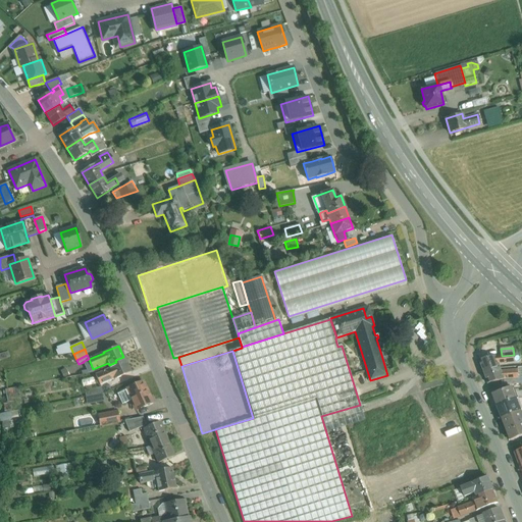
[(502,356),(496,356),(499,364),(515,362),(514,355),(502,356)]
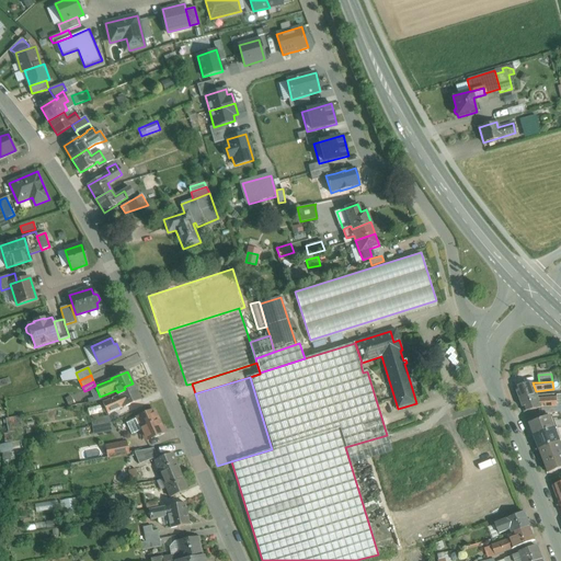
[(533,382),(515,387),(521,399),(537,396),(536,391),(533,382)]
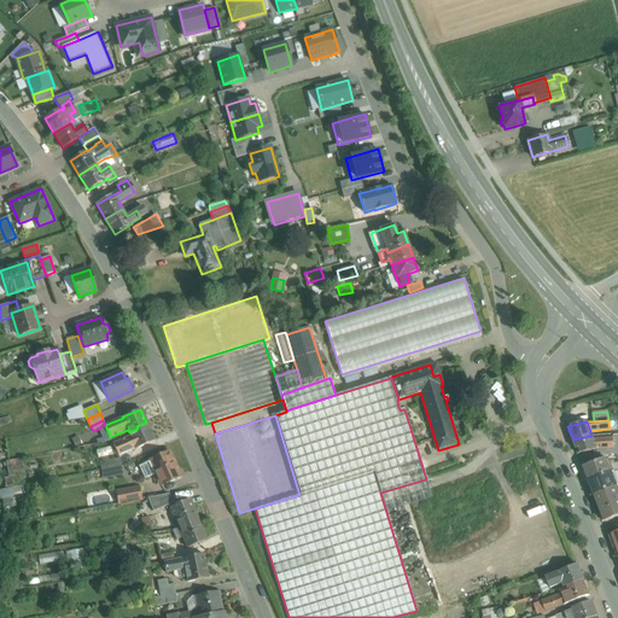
[(146,423),(136,426),(138,429),(129,432),(130,436),(114,443),(118,456),(136,448),(155,441),(146,423)]
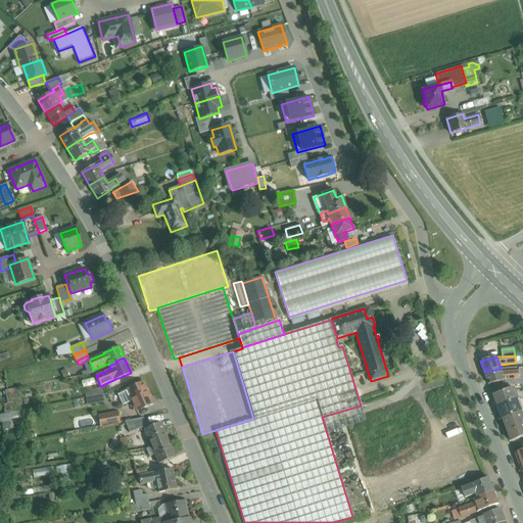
[(501,369),(485,372),(489,384),(506,380),(503,372),(501,369)]
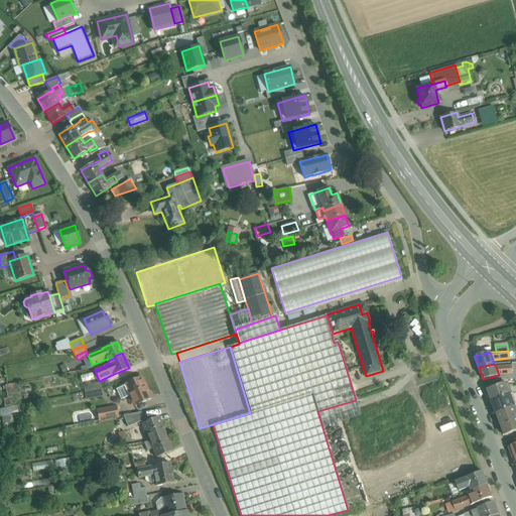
[(513,366),(496,367),(499,375),(513,374),(513,366)]
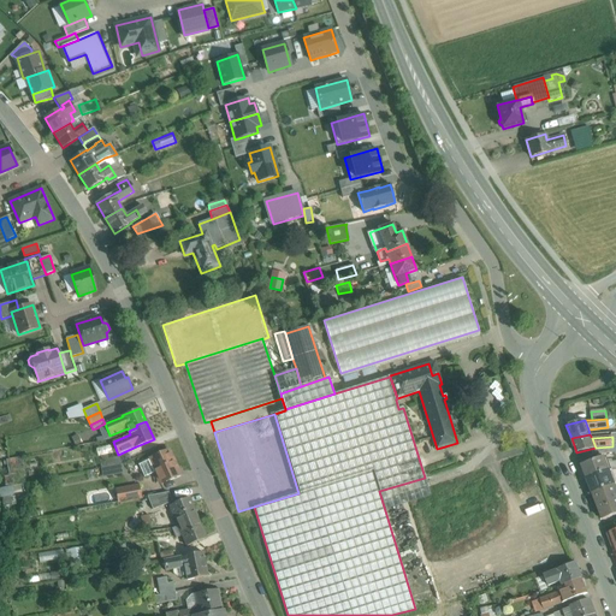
[(169,451),(149,460),(138,465),(144,477),(155,472),(160,484),(179,475),(169,451)]
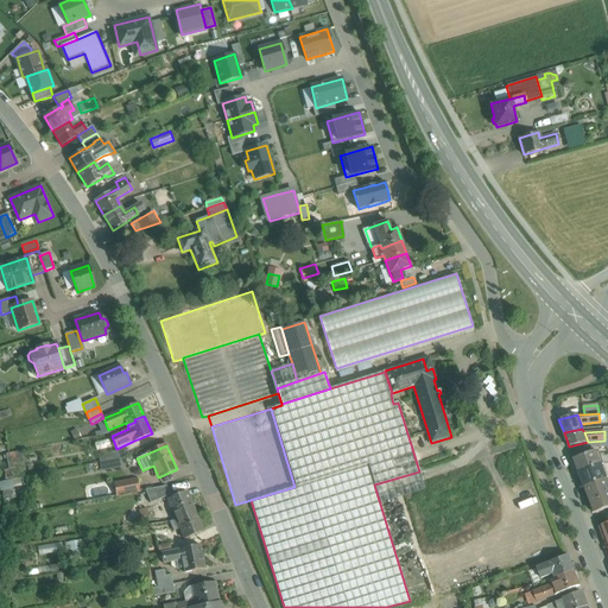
[(118,450),(97,455),(100,462),(120,458),(118,450)]
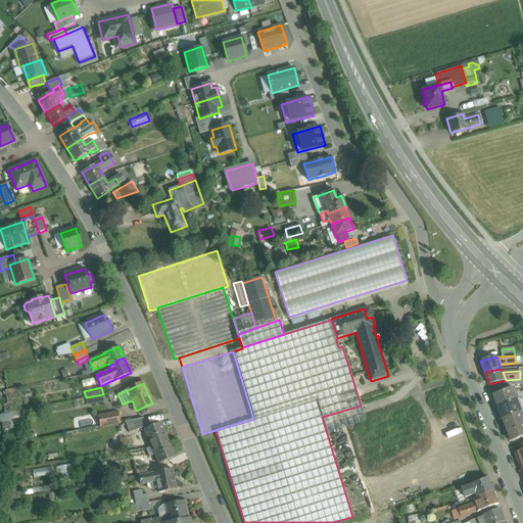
[(512,388),(494,394),(498,407),(517,400),(514,393),(512,388)]
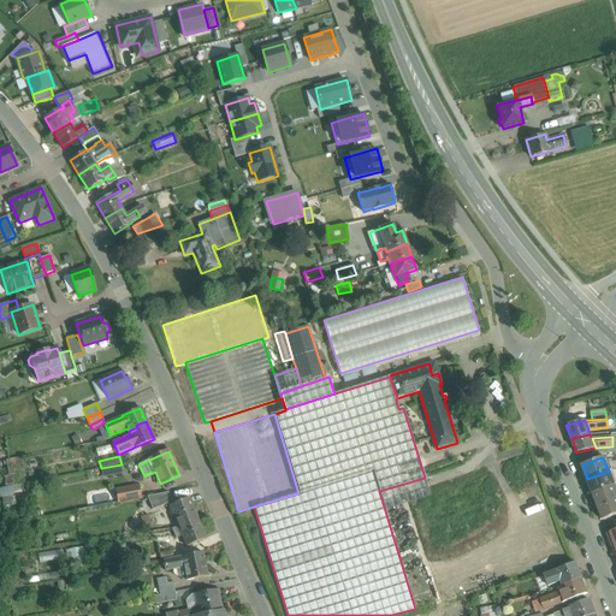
[(615,461),(605,463),(609,472),(615,471),(615,461)]
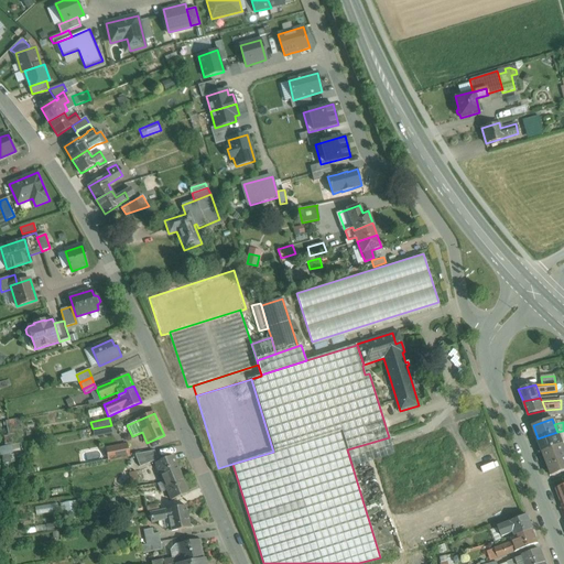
[(557,432),(538,438),(543,452),(563,444),(562,442),(557,432)]
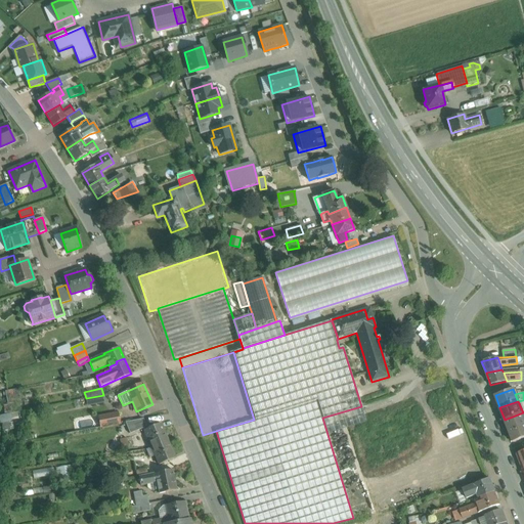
[(523,416),(523,412),(505,420),(513,442),(523,438),(523,416)]
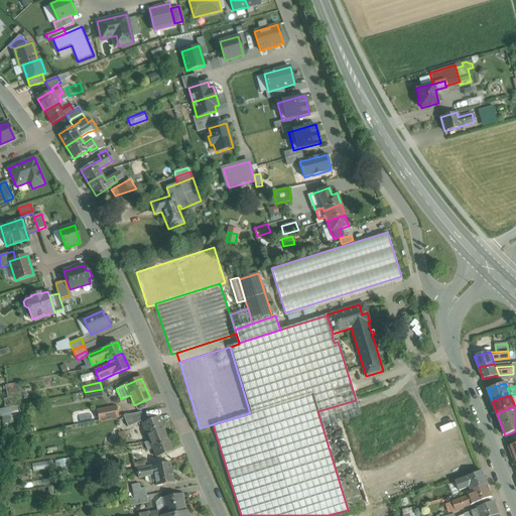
[(116,407),(98,410),(100,420),(117,417),(116,407)]
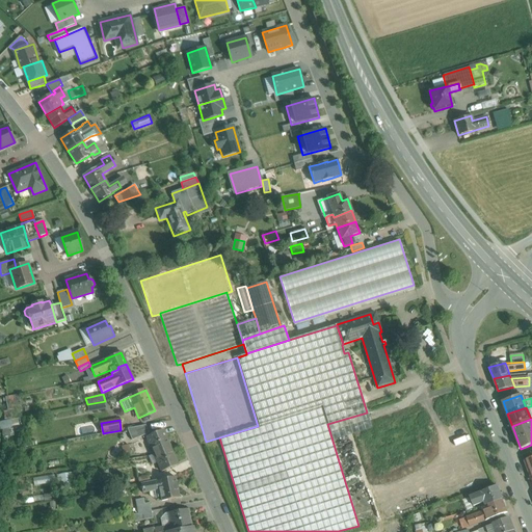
[(145,425),(127,429),(132,441),(149,433),(145,425)]
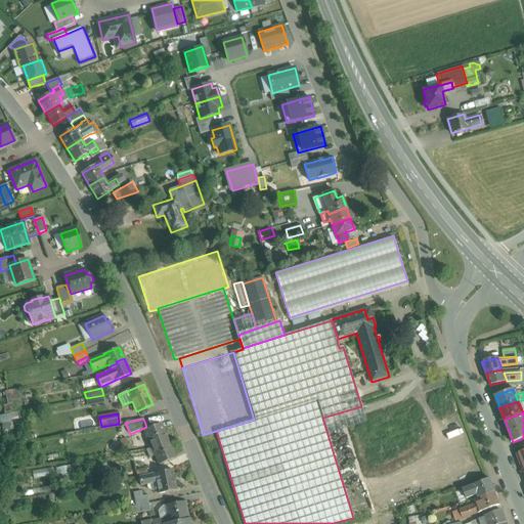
[(161,424),(144,430),(151,447),(168,440),(161,424)]
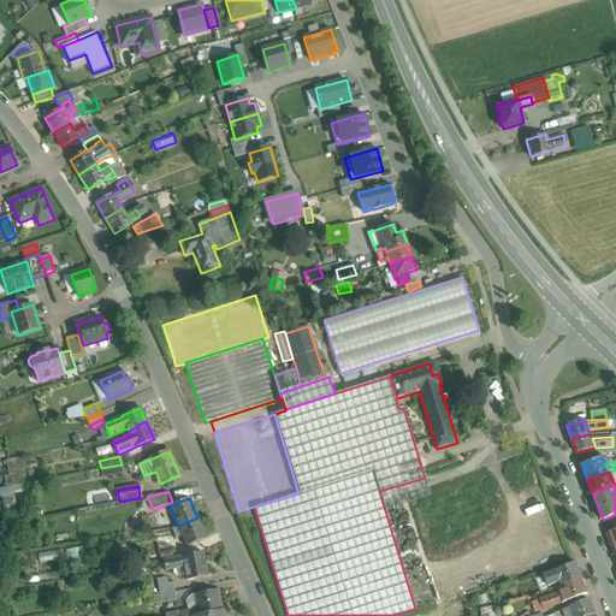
[(178,526),(172,528),(176,538),(183,535),(188,546),(206,538),(197,517),(178,526)]
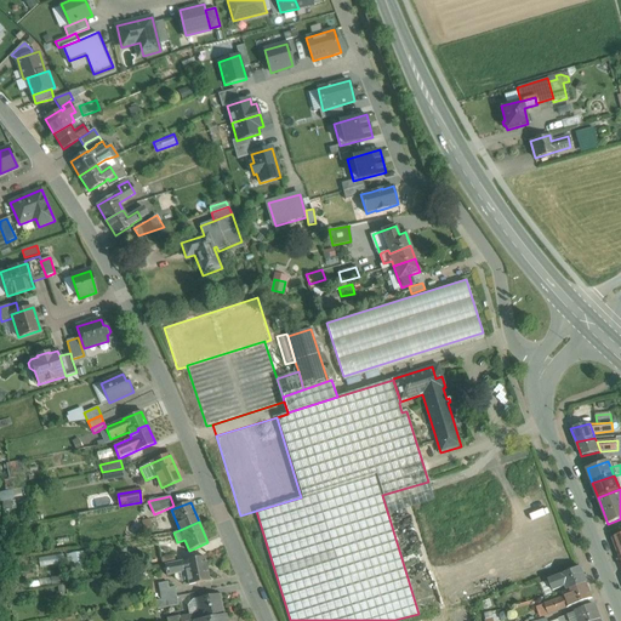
[(85,563),(85,551),(68,553),(68,564),(85,563)]
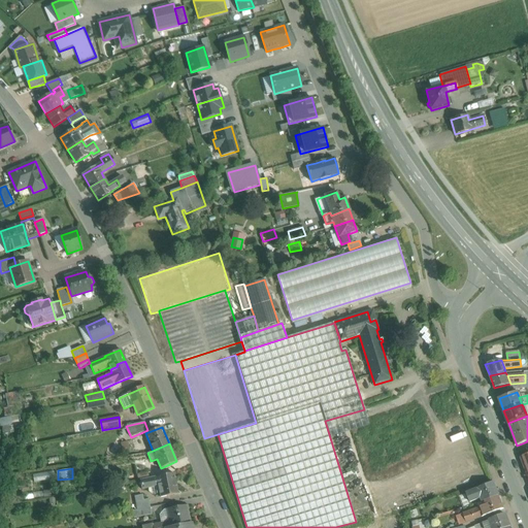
[(35,482),(56,477),(54,470),(34,473),(35,482)]
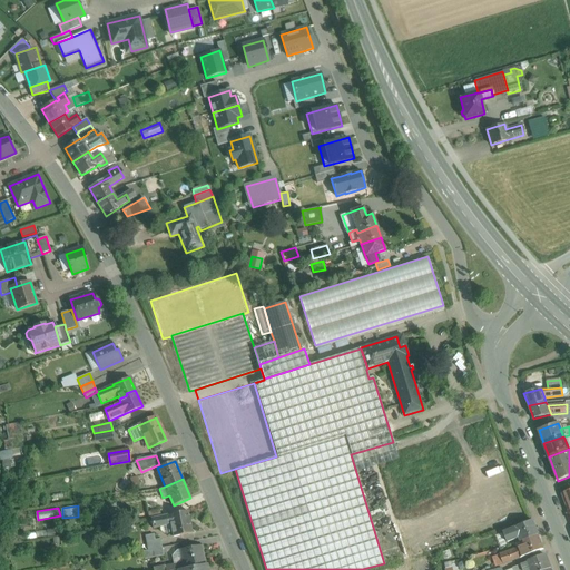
[(160,517),(151,518),(154,528),(169,526),(172,523),(174,537),(193,532),(188,511),(160,517)]
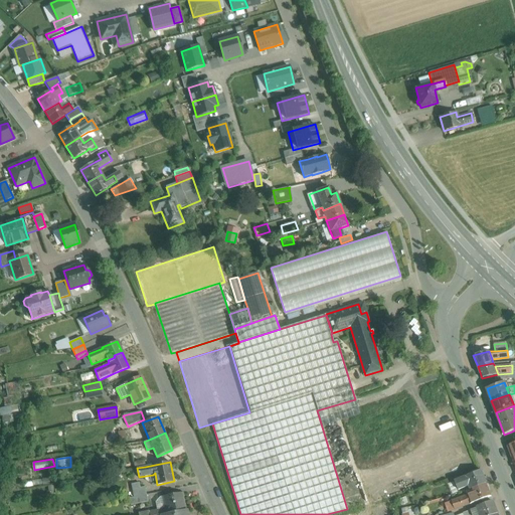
[(482,471),(467,477),(456,481),(459,490),(470,486),(471,490),(486,484),(482,471)]
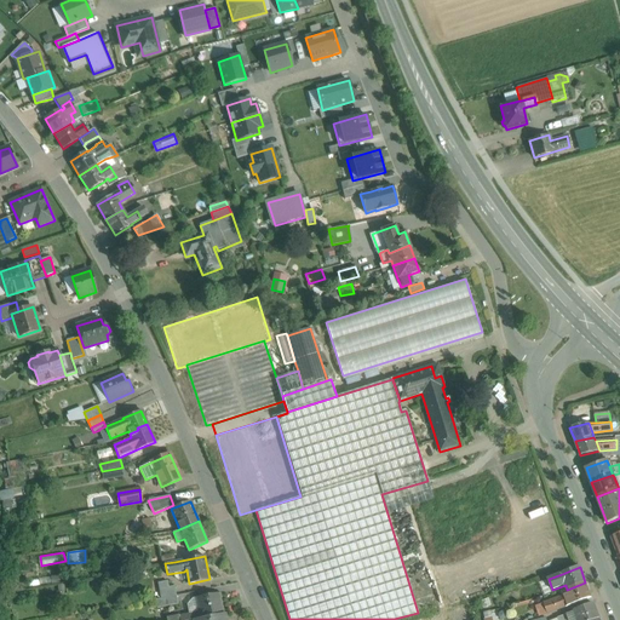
[(585,583),(567,590),(569,595),(544,603),(549,614),(567,607),(591,598),(585,583)]
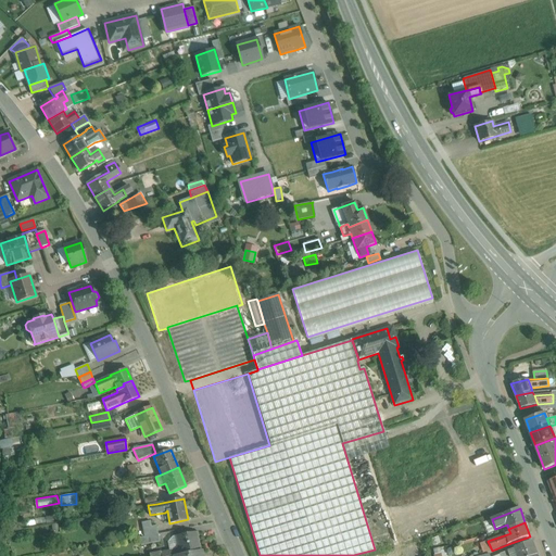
[(151,527),(142,528),(144,536),(159,534),(156,526),(151,527)]
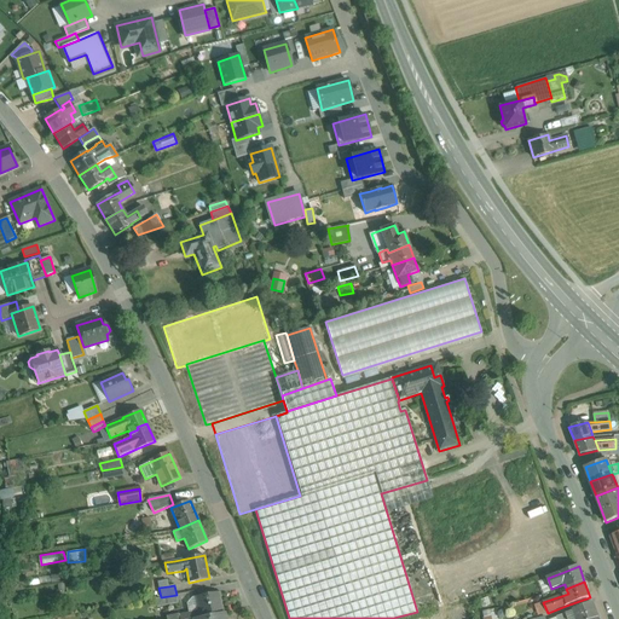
[(219,593),(196,597),(198,611),(179,614),(179,618),(191,618),(194,618),(224,613),(219,593)]
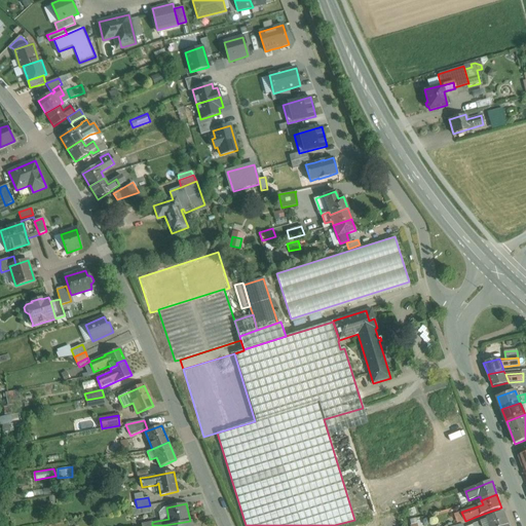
[(401,525),(396,511),(350,525),(401,525)]
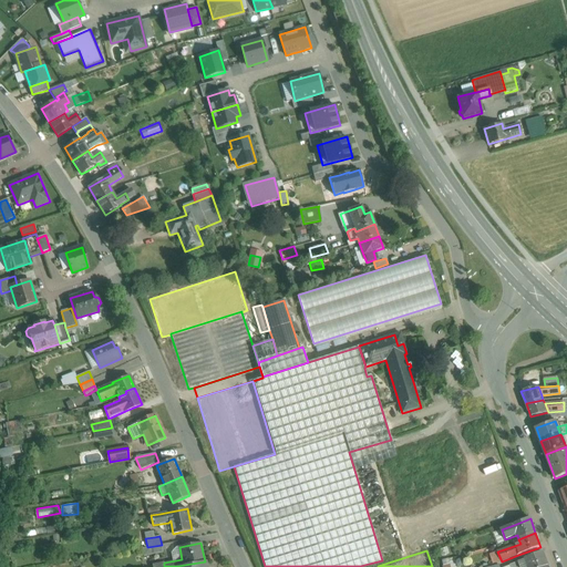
[(543,553),(527,559),(512,565),(513,566),(543,566),(548,566),(543,553)]
